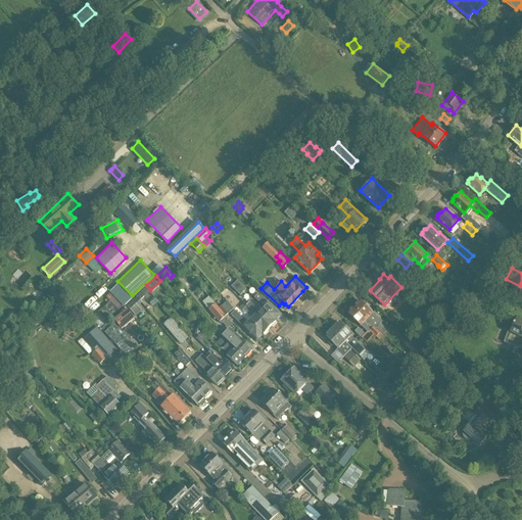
[(239,293),(245,287),(236,279),(231,284),(239,293)]
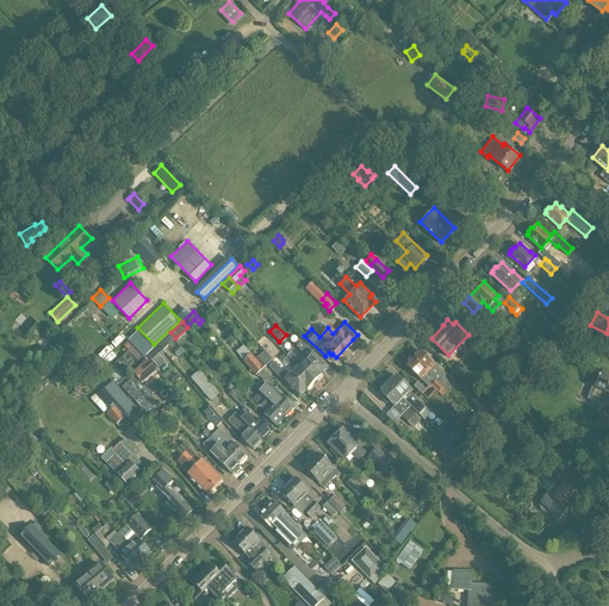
[(215,344),(218,341),(212,332),(209,336),(215,344)]
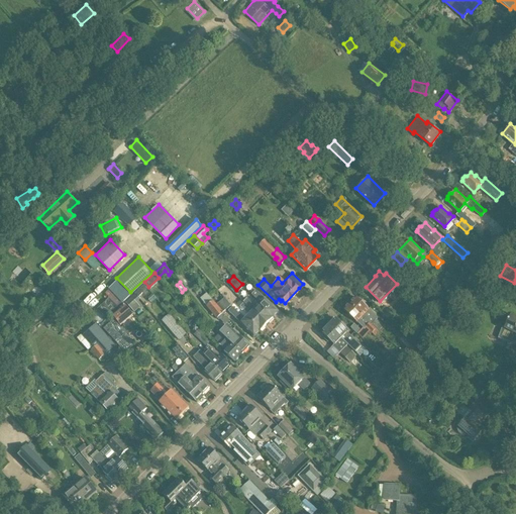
[(456,282),(452,287),(458,291),(460,293),(463,288),(461,286),(456,282)]
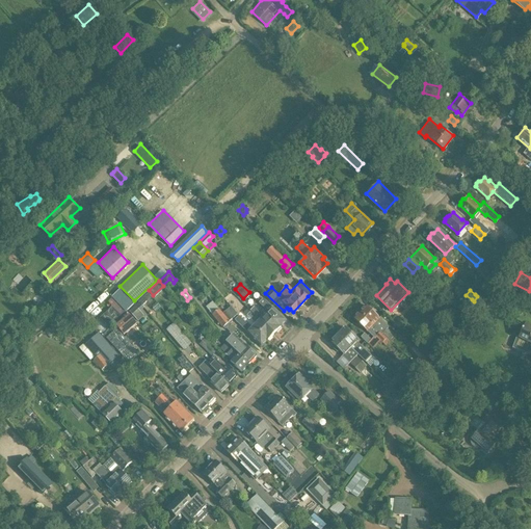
[(142,308),(143,306),(141,303),(147,299),(142,295),(136,300),(142,308)]
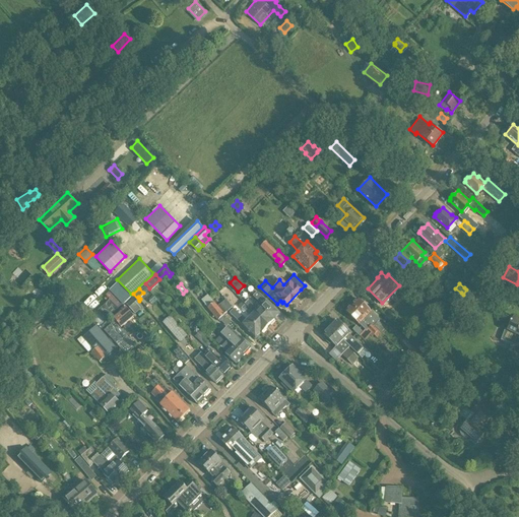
[(265,299),(256,289),(252,295),(261,303),(260,305),(273,318),(273,317),(278,312),(265,299)]
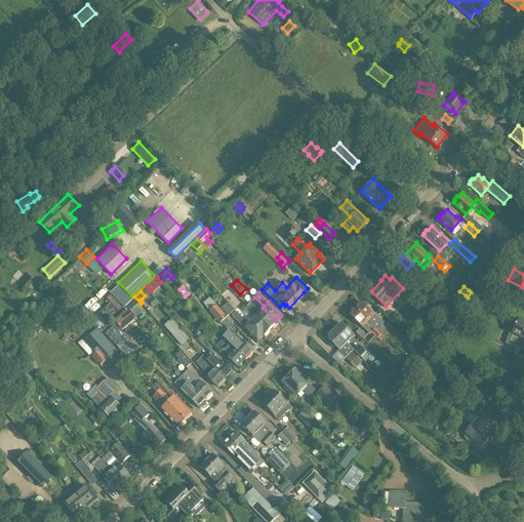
[(209,295),(202,300),(209,309),(209,310),(218,321),(226,316),(226,315),(218,307),(209,295)]
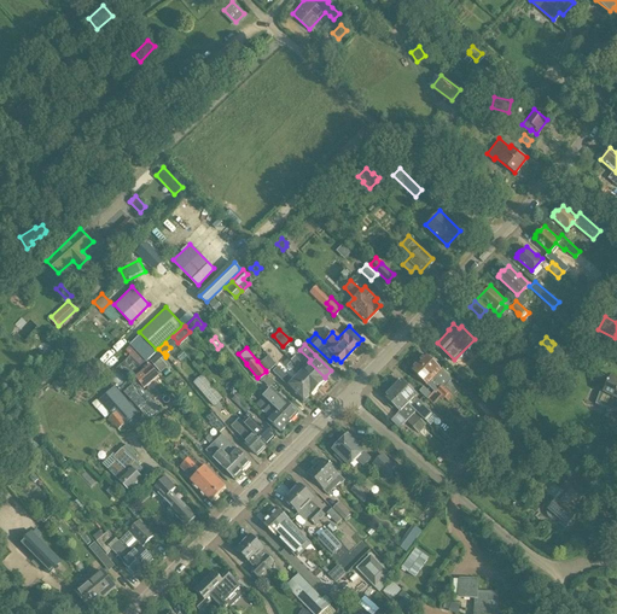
[(159,370),(167,364),(162,360),(166,357),(158,349),(155,352),(156,354),(150,360),(159,370)]
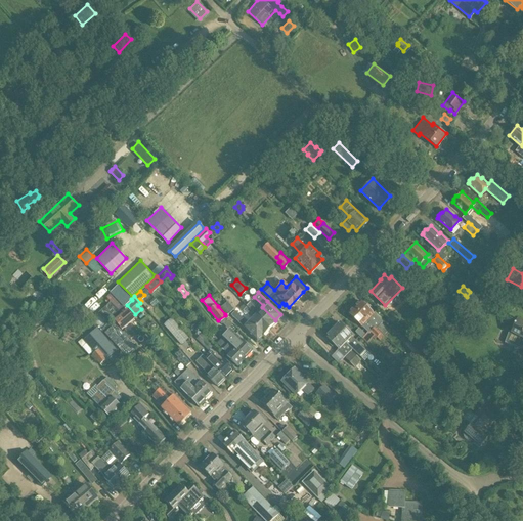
[(220,306),(218,306),(225,314),(233,307),(227,300),(220,306)]
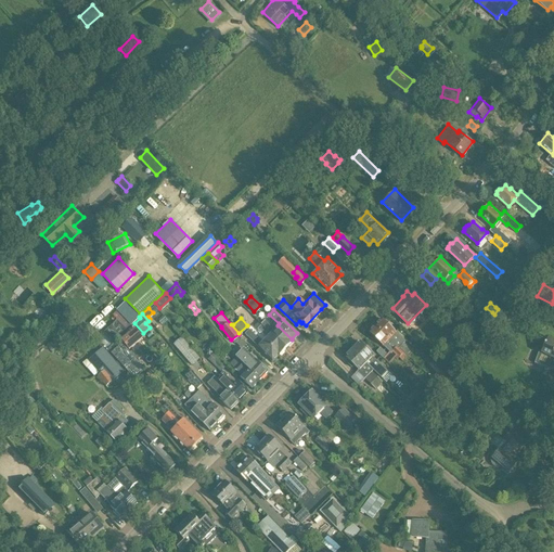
[(275,328),(266,318),(261,322),(285,346),(292,339),(278,325),(275,328)]
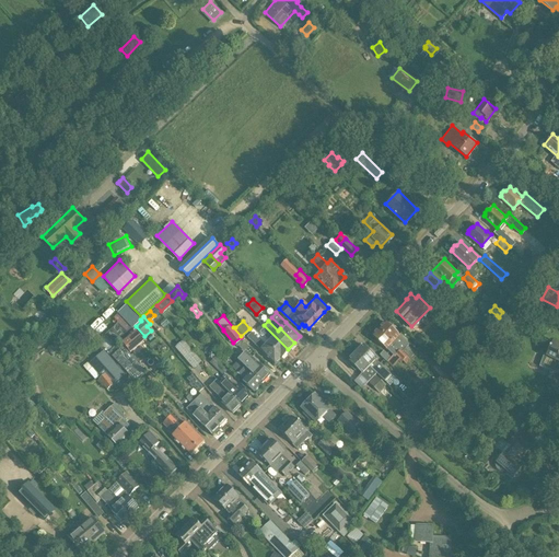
[(384,321),(379,327),(402,349),(407,344),(408,343),(398,334),(384,321)]
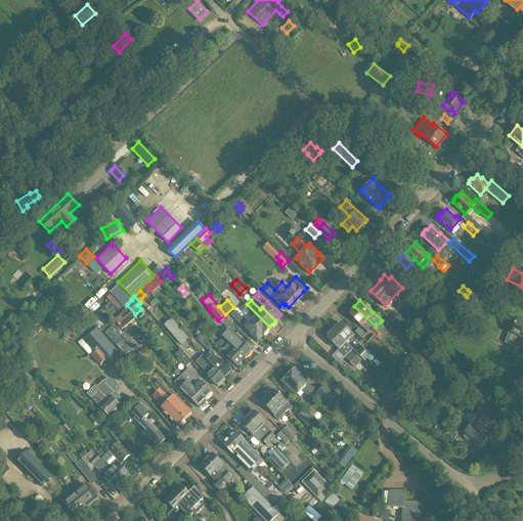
[(246,305),(244,302),(240,306),(252,317),(250,319),(263,333),(269,327),(247,304),(246,305)]
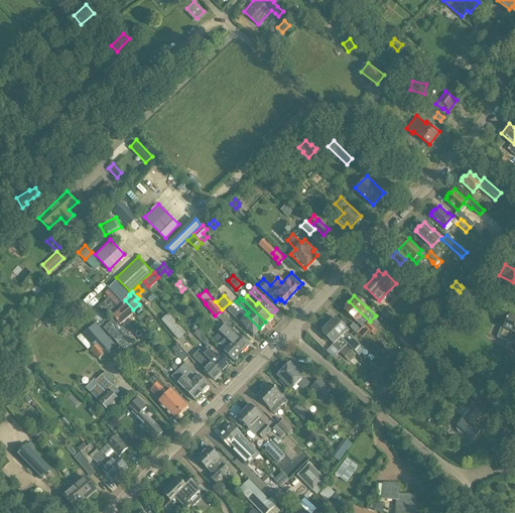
[(370,322),(349,301),(343,306),(356,319),(363,327),(365,325),(370,330),(374,327),(370,322)]
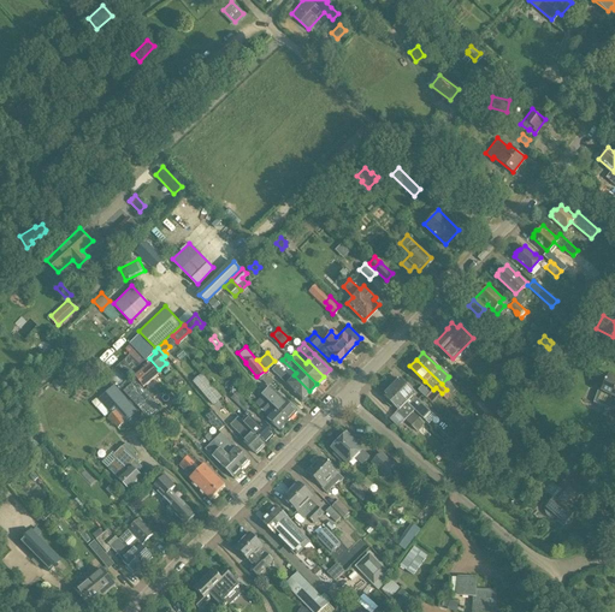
[(134,374),(143,386),(158,373),(149,362),(134,374)]
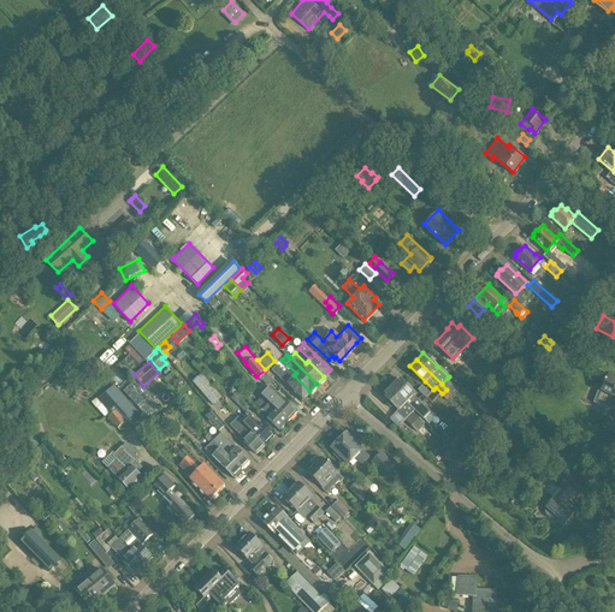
[(309,392),(309,391),(294,375),(291,378),(276,363),(271,368),(287,382),(302,398),(308,391),(309,392)]
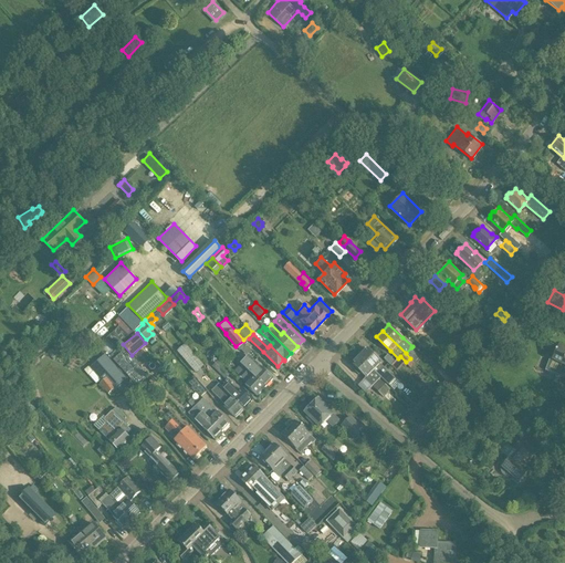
[(424,347),(429,342),(420,334),(416,339),(424,347)]
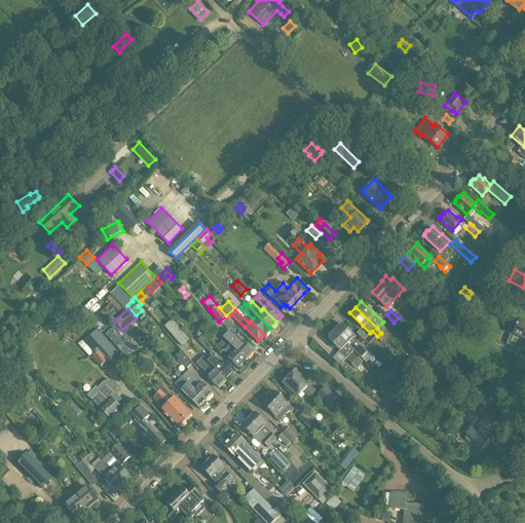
[(181,344),(189,338),(172,318),(163,325),(181,344)]
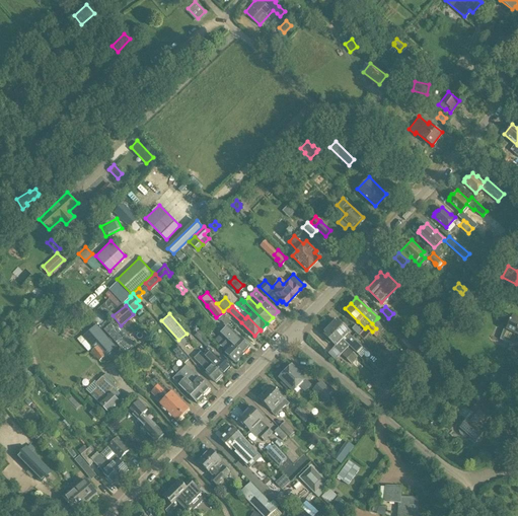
[(503,326),(499,338),(517,344),(517,317),(513,315),(506,327),(503,326)]
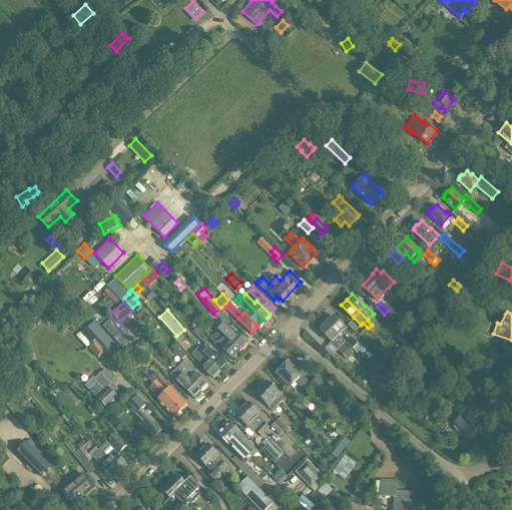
[(325,322),(344,341),(352,348),(358,342),(344,328),(345,327),(332,315),(325,322)]
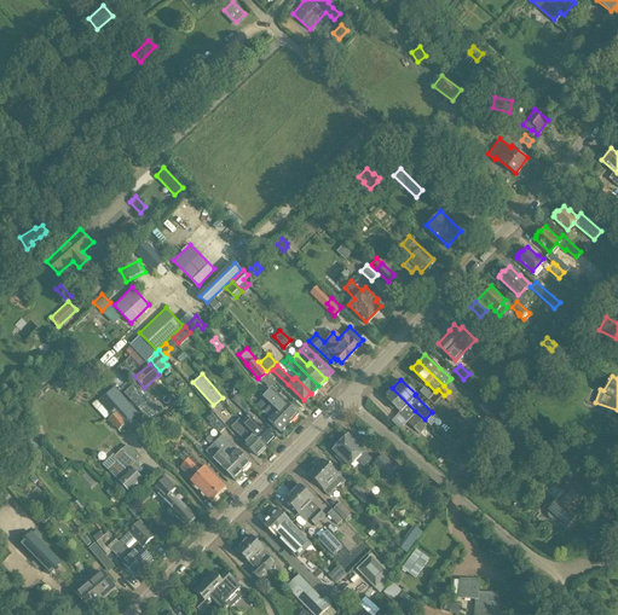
[(450,379),(444,386),(452,393),(457,387),(450,379)]
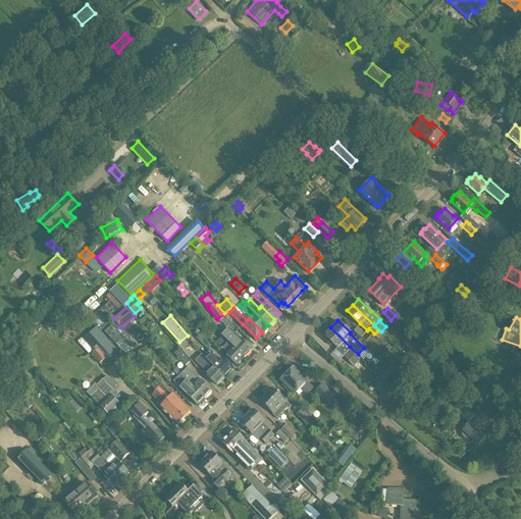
[(124,353),(135,344),(113,321),(104,329),(124,353)]
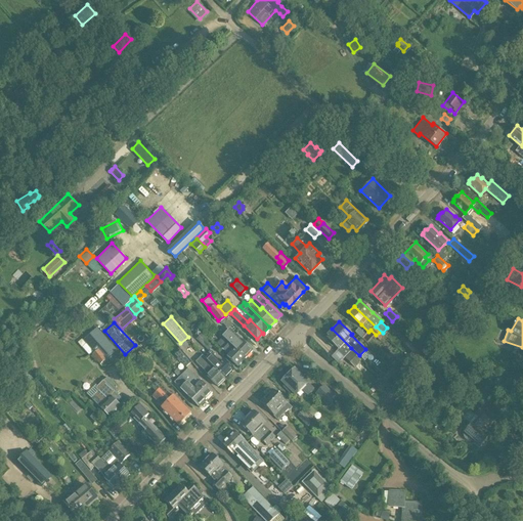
[(361,336),(365,333),(358,326),(355,330),(361,336)]
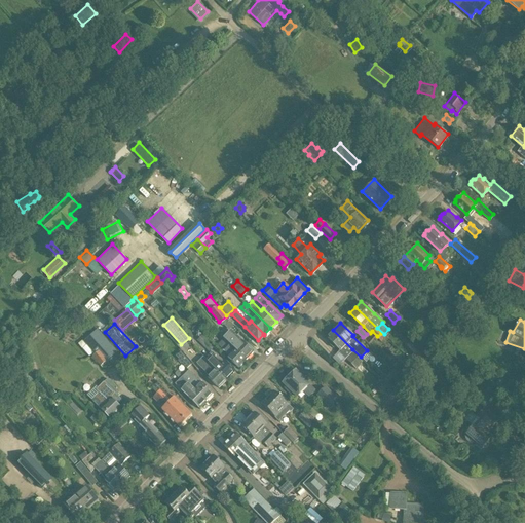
[(108,358),(116,350),(97,328),(83,339),(92,350),(98,346),(108,358)]
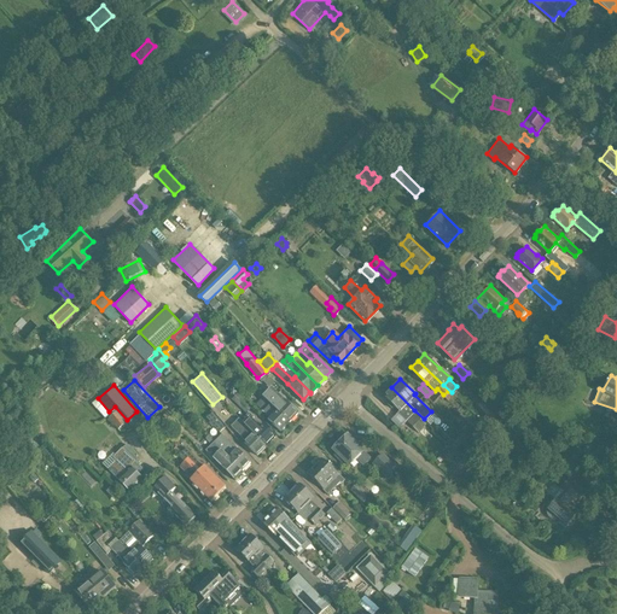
[(149,385),(145,389),(153,398),(157,393),(149,385)]
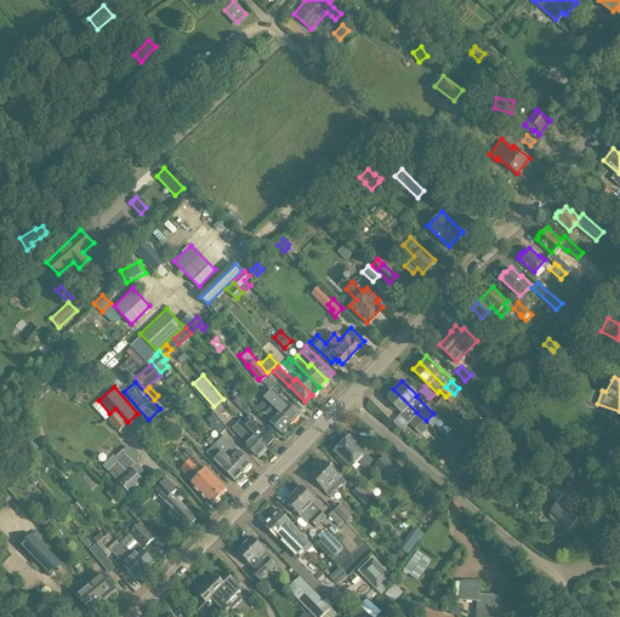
[(286,400),(272,387),(265,396),(291,422),(300,412),(286,400)]
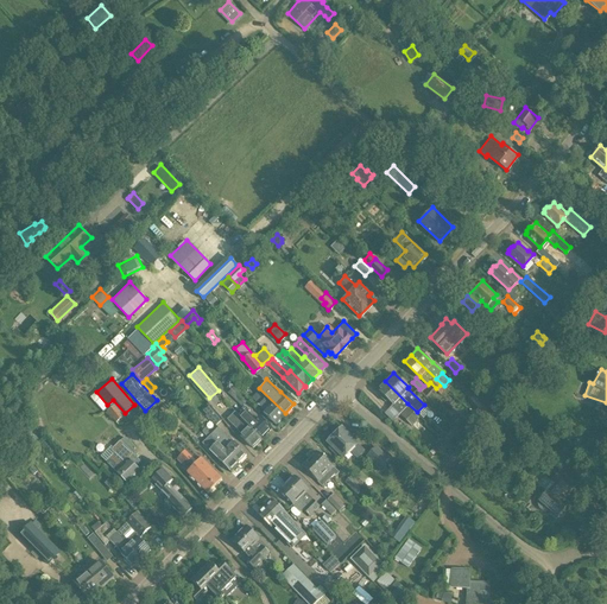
[(408,404),(385,381),(378,388),(380,390),(378,393),(385,400),(387,398),(392,402),(391,405),(399,413),(408,404)]
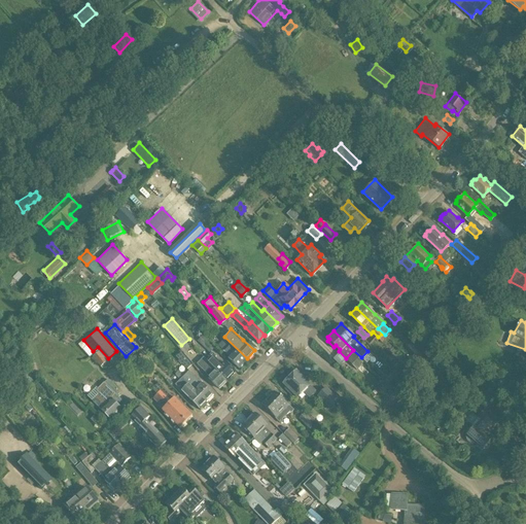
[(419,333),(415,338),(420,342),(424,337),(419,333)]
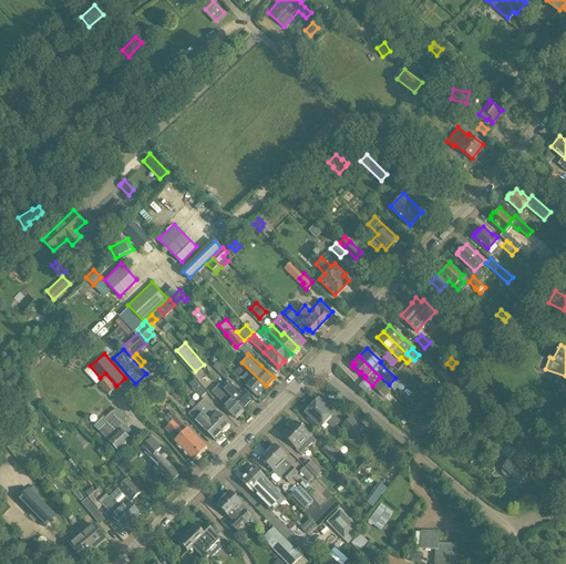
[(225,378),(230,372),(217,359),(214,362),(212,365),(225,378)]
